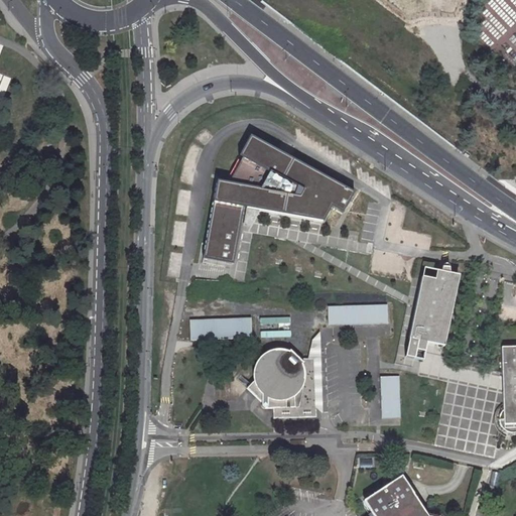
[(217,179),(204,257),(234,262),(244,206),(246,207),(259,209),(324,220),(332,206),(343,211),(355,190),(250,134),(239,155),(242,157),(229,181),(217,179)]
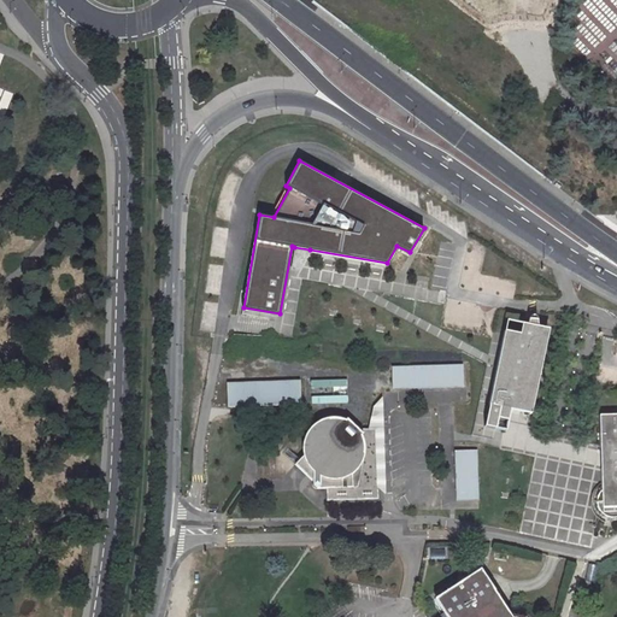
[(310,250),(294,247),(291,270),(299,271),(310,250)]
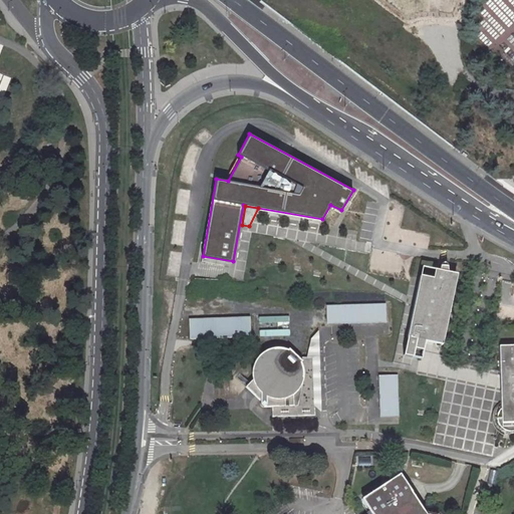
[(456,275),(422,268),(403,355),(421,359),(425,341),(441,344),(456,275)]
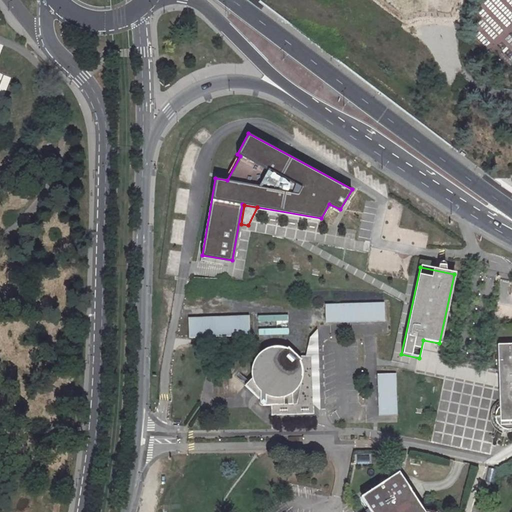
[(385,302),(326,304),(326,323),(385,321),(385,302)]
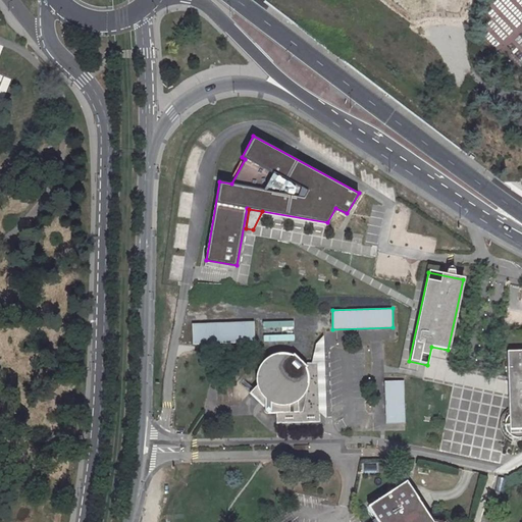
[(254,322),(192,324),(192,345),(255,343),(254,322)]
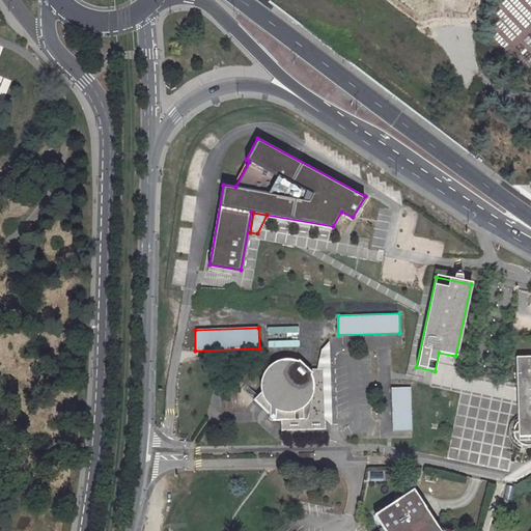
[(316,350),(315,369),(324,369),(326,430),(328,428),(325,341),(316,350)]
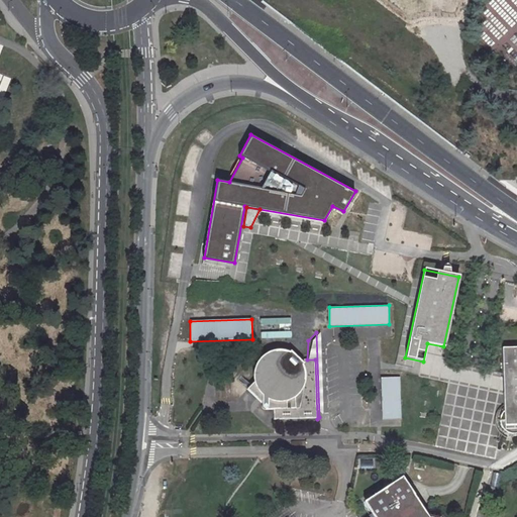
[(516,344),(500,345),(500,374),(503,374),(503,378),(507,378),(507,389),(503,389),(503,393),(501,393),(501,407),(498,410),(495,414),(494,418),(494,421),(496,425),(498,428),(502,431),(505,432),(509,433),(514,432),(516,429),(516,344)]
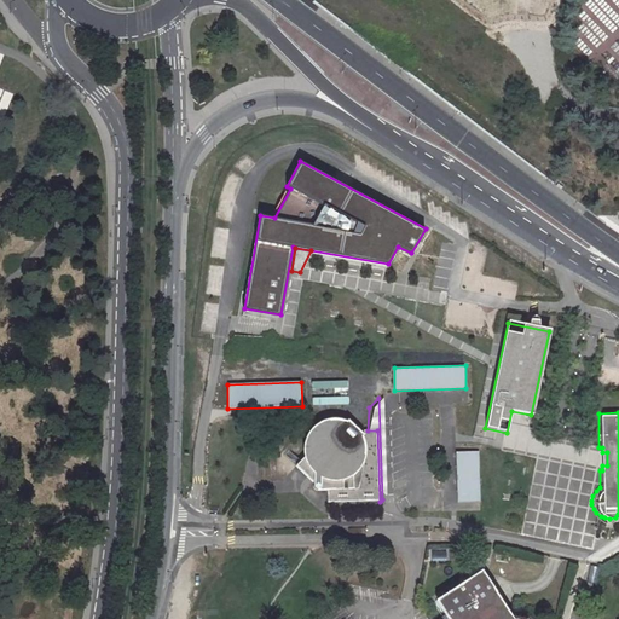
[(304,458),(295,466),(313,484),(312,485),(311,486),(311,487),(311,489),(311,490),(312,490),(313,491),(314,491),(327,491),(327,503),(380,502),(377,431),(368,431),(360,431),(348,420),(345,424),(337,422),(330,421),(323,422),(318,424),(313,427),(310,431),(306,434),(305,438),(304,443),(302,450),(304,458)]
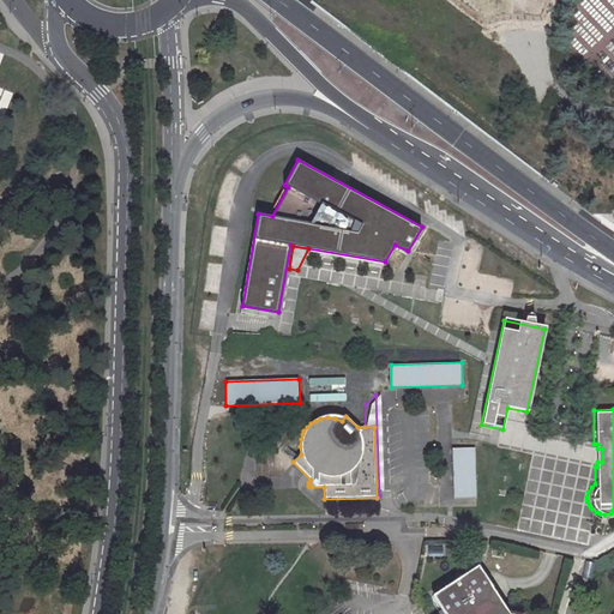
[(474,447),(452,449),(453,500),(477,499),(474,447)]
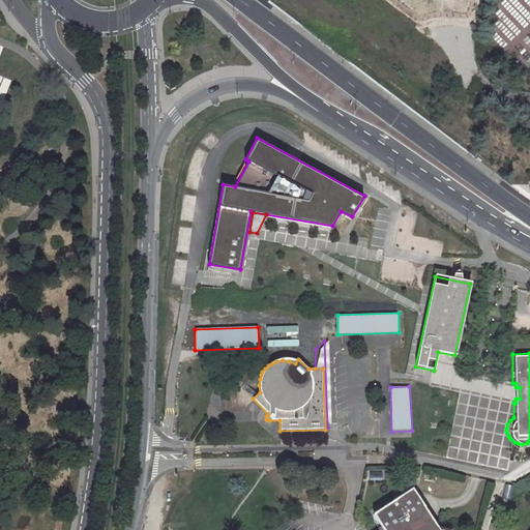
[(439,529),(419,498),(413,489),(400,497),(373,514),(382,529),(380,529),(439,529)]
